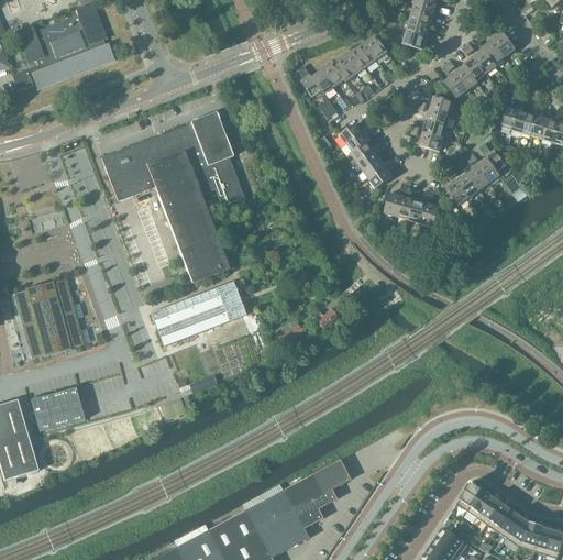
[(415,0),(414,6),(433,12),(437,0),(415,0)]
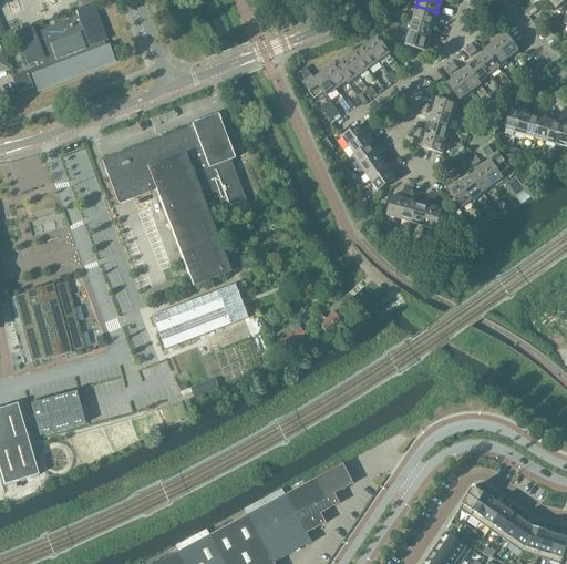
[(38,64),(12,74),(18,91),(33,84),(29,73),(31,72),(38,89),(115,59),(109,42),(105,43),(103,39),(106,38),(93,1),(76,9),(78,13),(34,30),(33,24),(16,32),(28,62),(37,60),(38,64)]
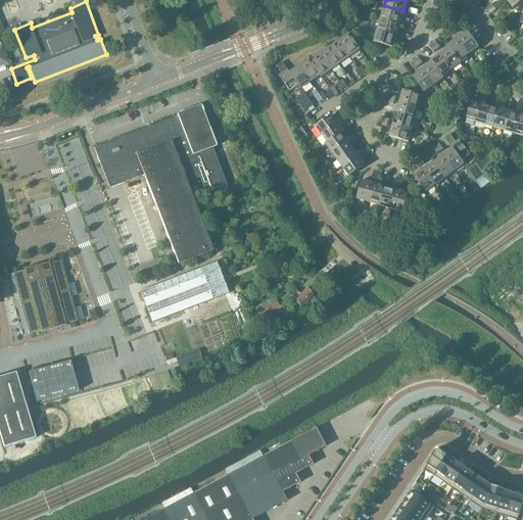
[(384,5),(380,16),(399,22),(402,11),(384,5)]
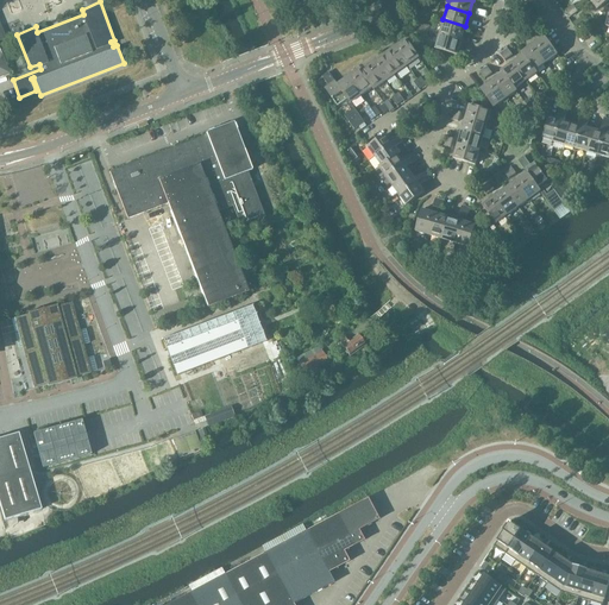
[(439,32),(462,39),(465,26),(443,19),(439,32)]
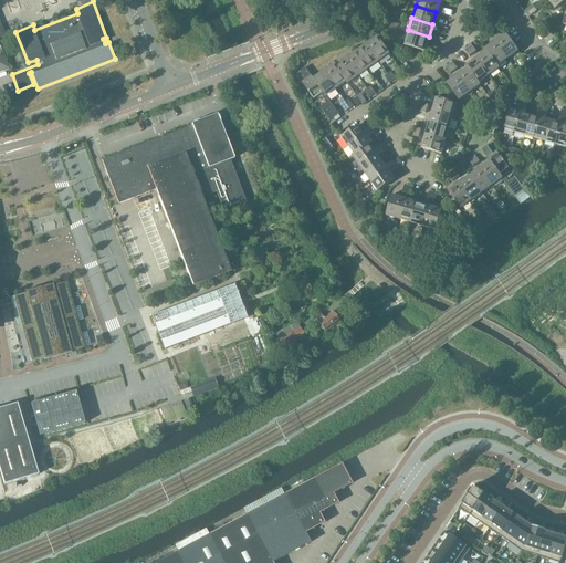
[(429,37),(408,30),(405,43),(425,49),(429,37)]
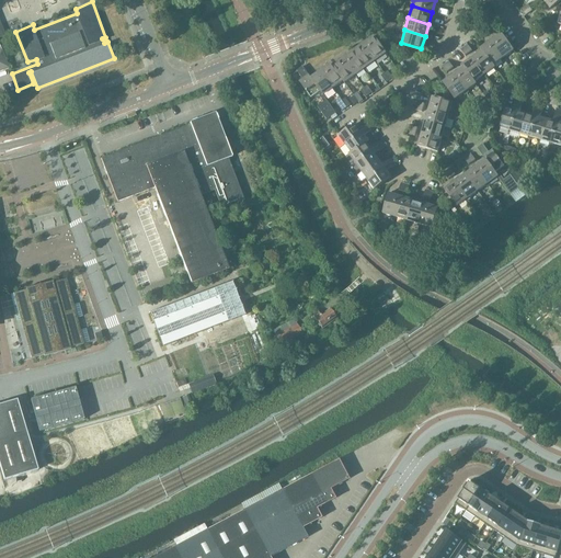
[(501,31),(491,38),(503,56),(514,48),(501,31)]
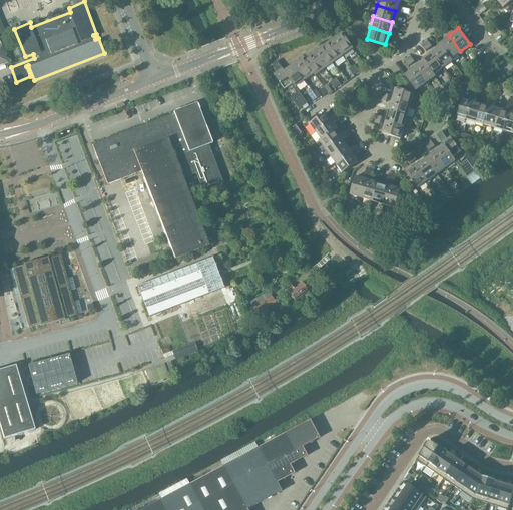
[(332,37),(344,53),(353,46),(342,30),(332,37)]
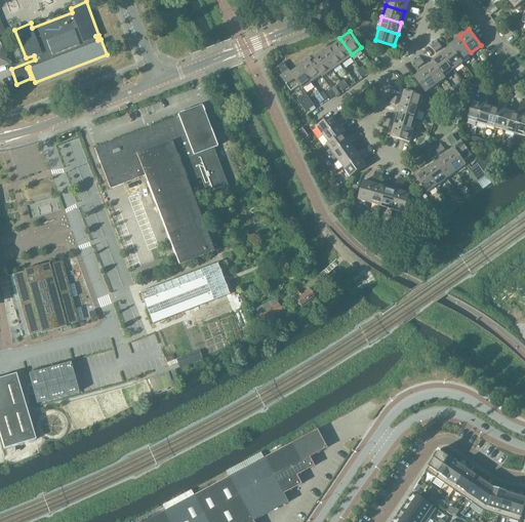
[(471,52),(459,36),(449,43),(451,45),(461,58),(471,52)]
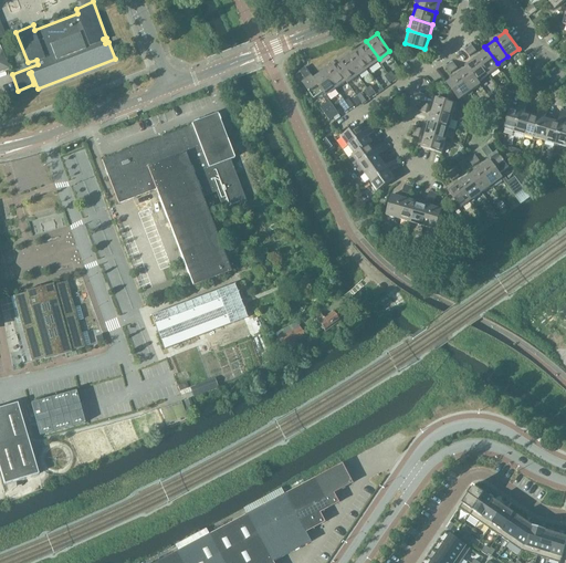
[(356,49),(368,66),(379,59),(366,41),(356,49)]
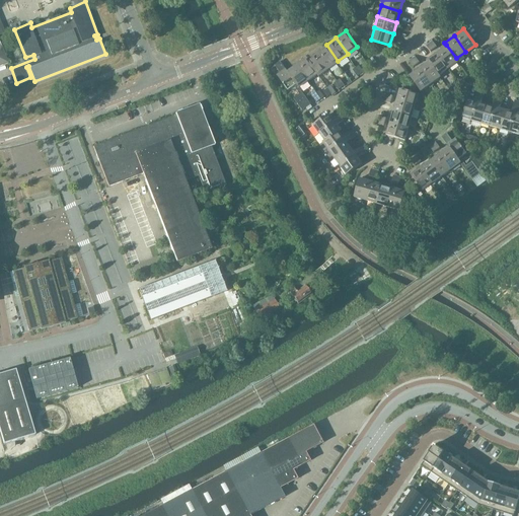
[(0,63),(8,61),(2,44),(1,44),(0,41),(0,63)]
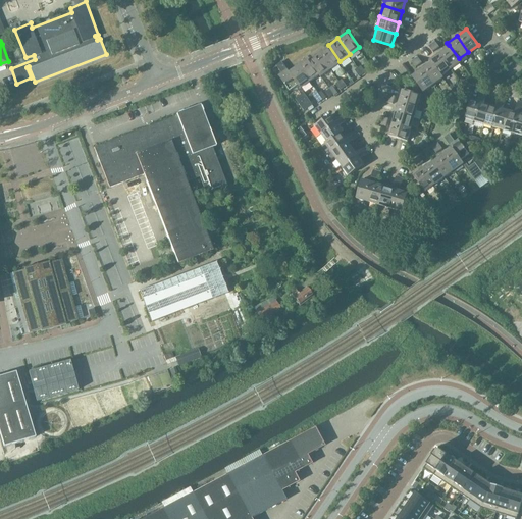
[(319,52),(330,67),(340,61),(328,45),(319,52)]
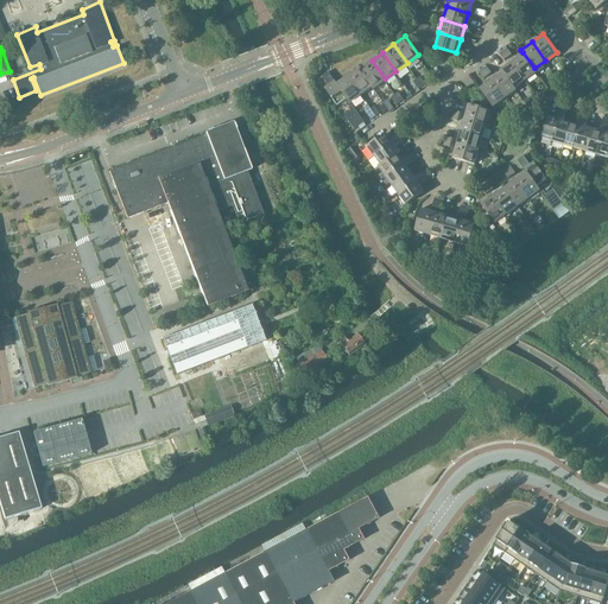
[(534,68),(523,52),(512,59),(525,78),(536,70),(534,68)]
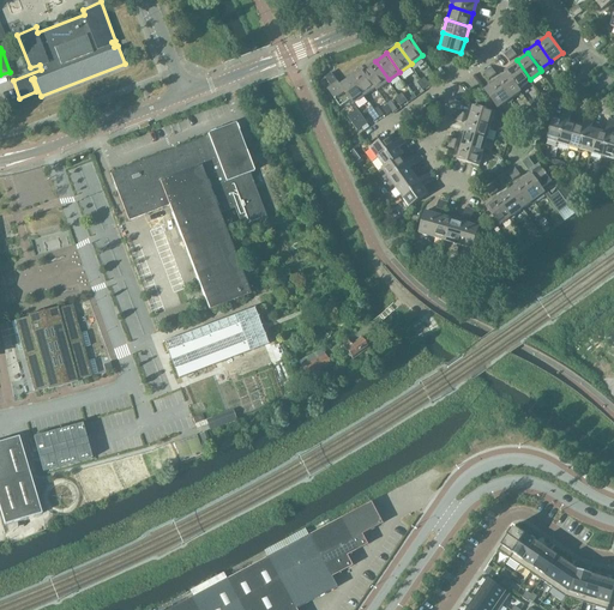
[(505,68),(506,71),(507,71),(519,88),(519,86),(530,79),(517,60),(505,68)]
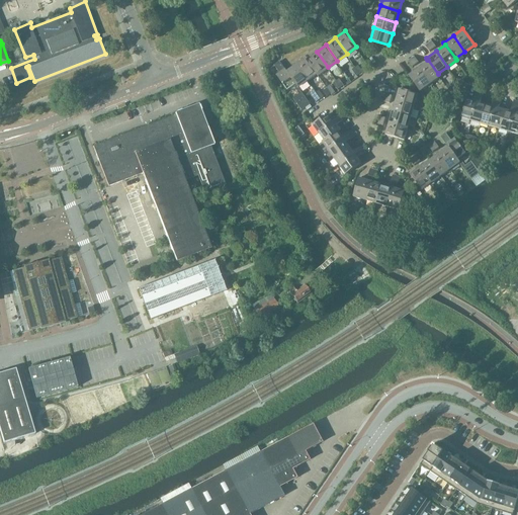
[(317,52),(308,58),(317,72),(318,74),(328,67),(317,52)]
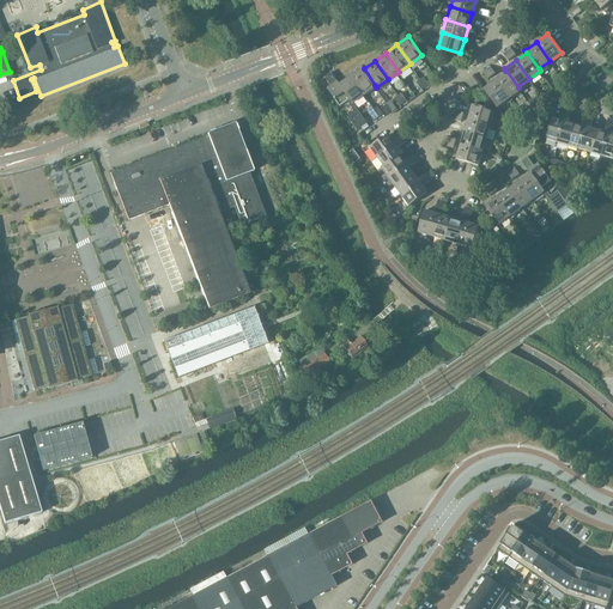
[(364,92),(375,85),(364,68),(363,66),(351,74),(364,92)]
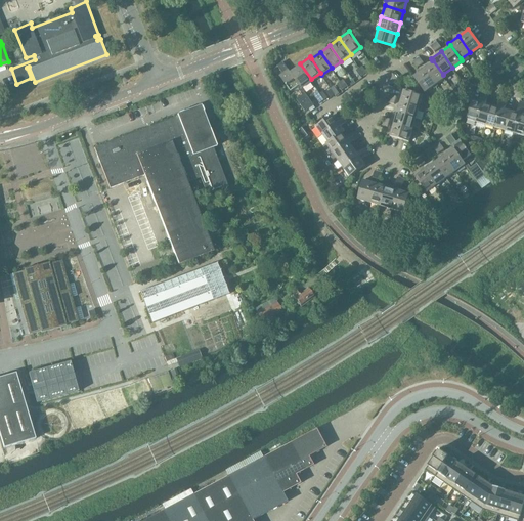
[(290,71),(291,71),(282,59),(277,63),(282,71),(279,73),(291,89),(297,84),(303,92),(296,97),(305,110),(313,103),(302,86),(301,86),(290,71)]
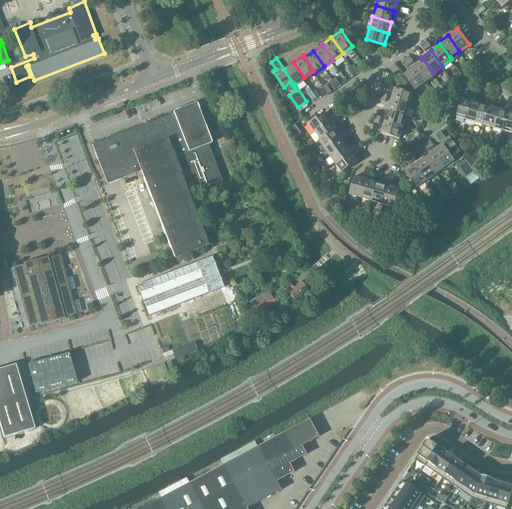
[(422,59),(413,66),(425,81),(435,74),(433,72),(433,73),(423,59),(422,59)]
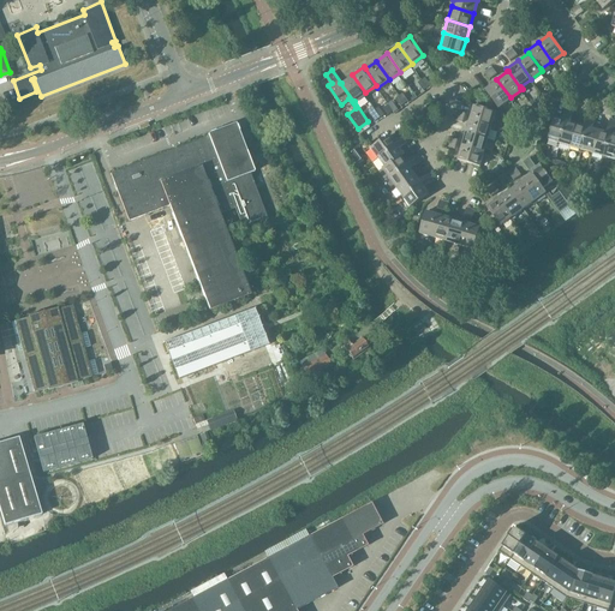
[(352,75),(341,83),(340,83),(353,101),(354,101),(365,93),(352,75)]
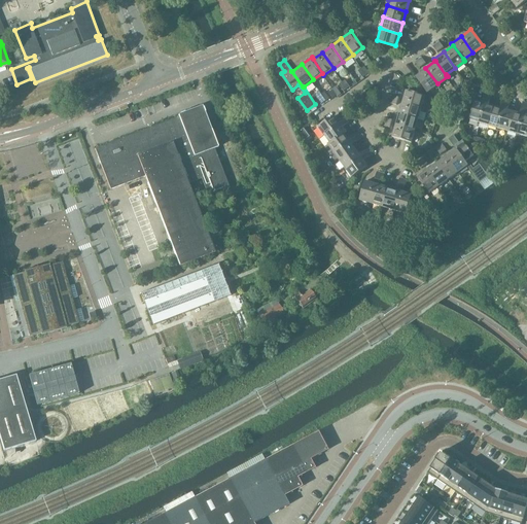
[(437,83),(425,68),(416,75),(427,91),(437,83)]
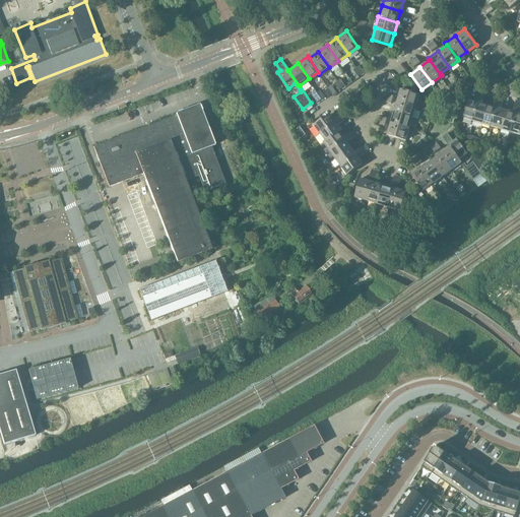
[(400,87),(397,100),(415,105),(419,93),(400,87)]
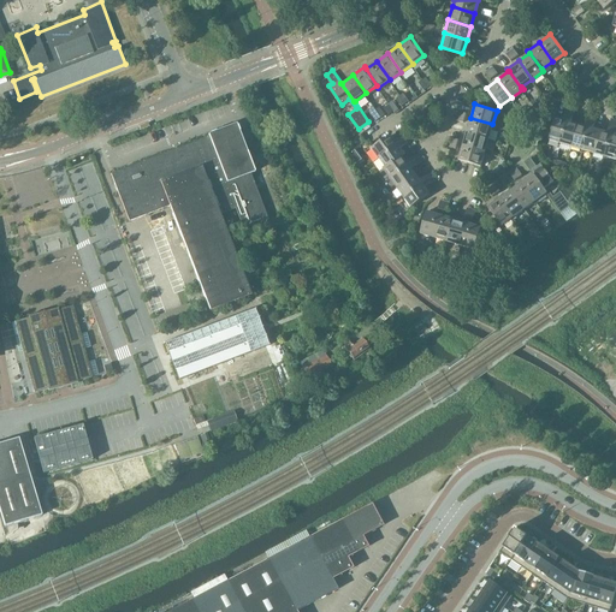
[(549,137),(561,141),(567,119),(556,116),(549,137)]
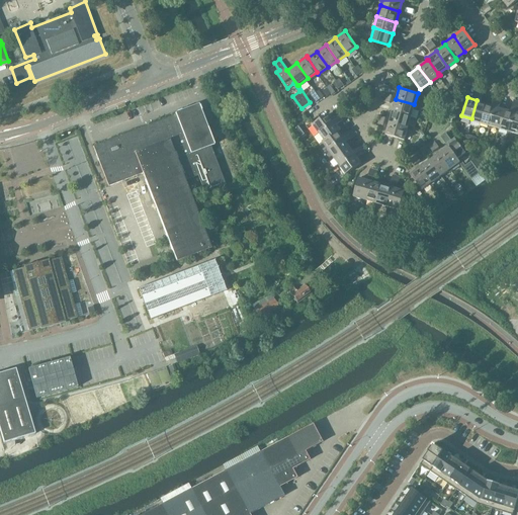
[(396,99),(393,109),(411,115),(414,104),(396,99)]
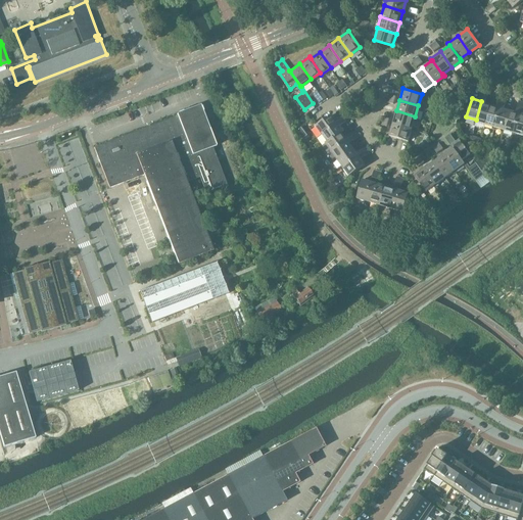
[(476,120),(485,123),(490,103),(481,101),(476,120)]
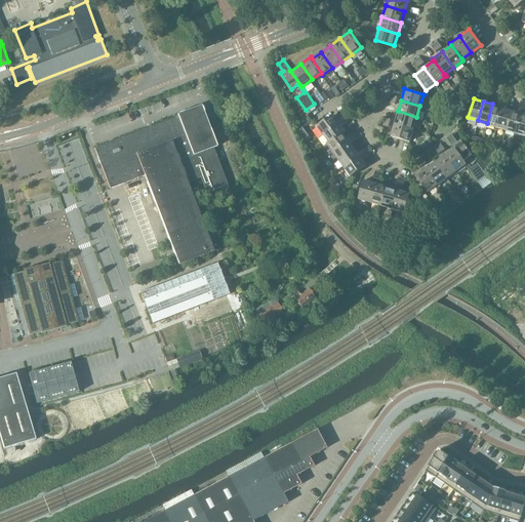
[(94,147),(110,187),(145,173),(178,264),(214,249),(188,181),(201,175),(208,196),(230,189),(213,146),(217,145),(201,104),(177,113),(178,114),(94,147)]
